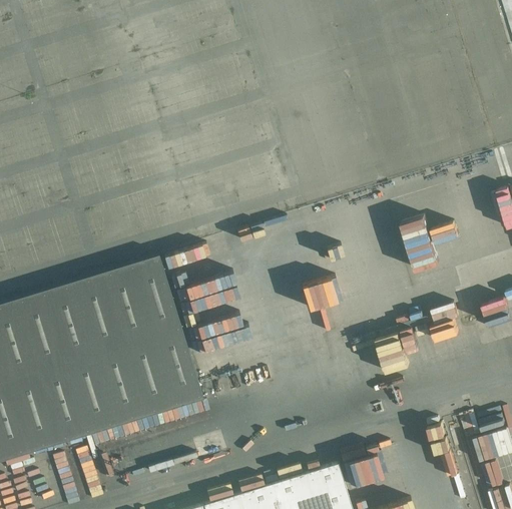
[(0,462),(203,399),(159,256),(0,305),(0,462)]
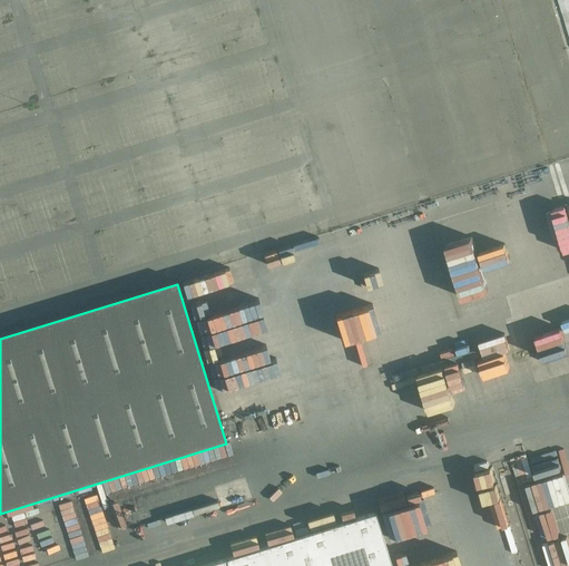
[(517,350),(509,327),(497,331),(504,354),(517,350)]
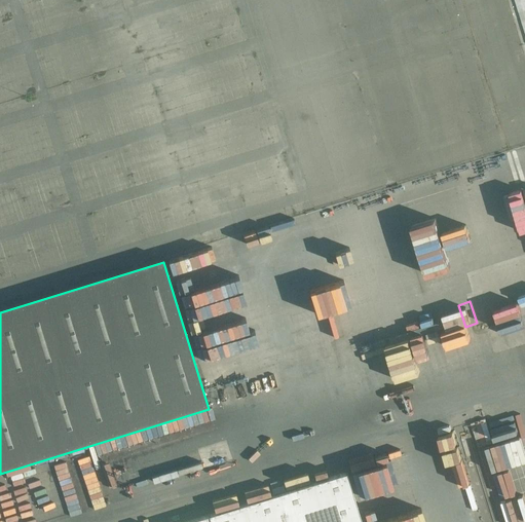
[(489,315),(485,304),(479,306),(482,318),(489,315)]
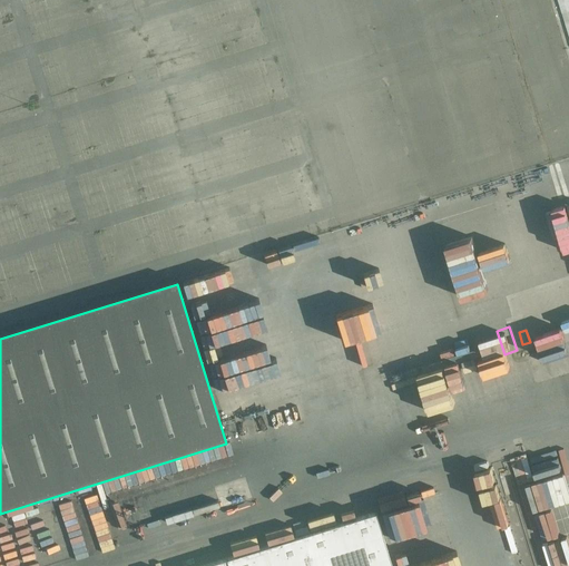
[(392,565),(376,516),(214,565),(392,565)]
